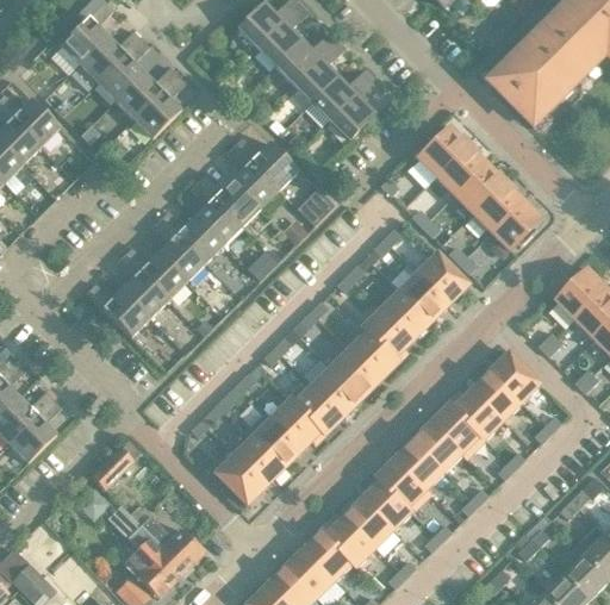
[(256,48),(300,5),(296,0),(288,0),(275,13),(263,2),(237,29),(256,48)]
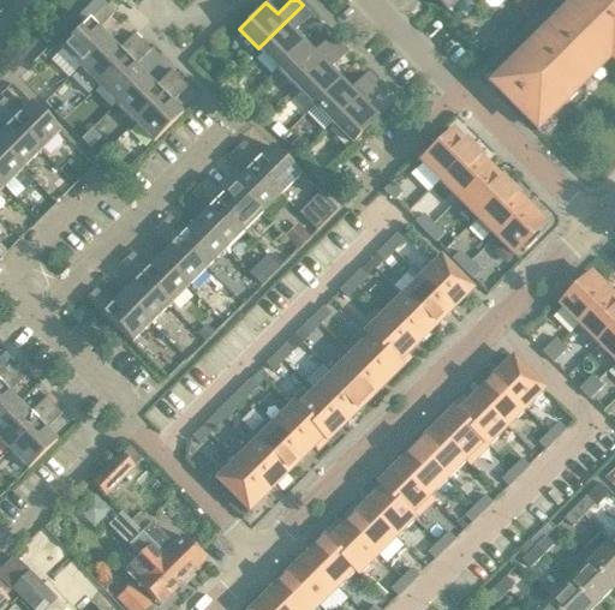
[(585,0),(577,10),(573,6),(497,82),(538,123),(549,112),(553,115),(581,87),(579,83),(598,64),(602,66),(614,53),(614,0),(585,0)]
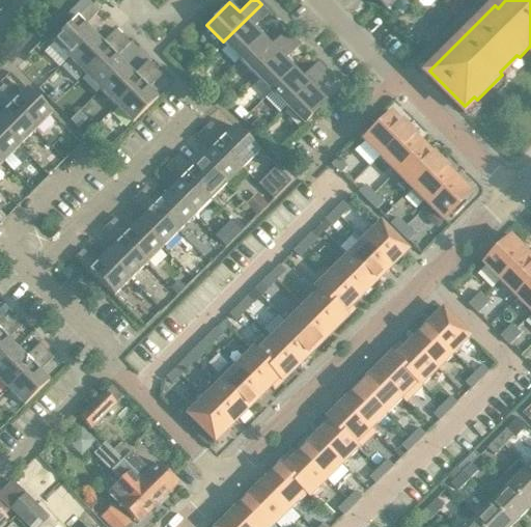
[(53,42),(45,50),(58,64),(67,56),(68,57),(93,32),(85,23),(99,9),(90,1),(52,39),(53,42)]
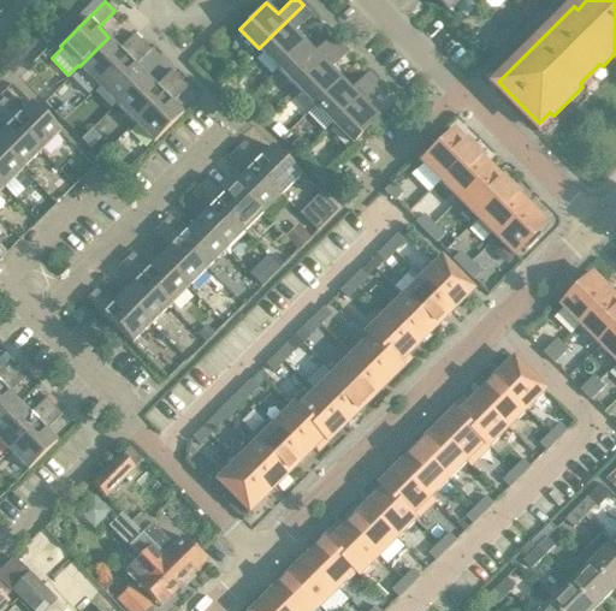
[(277,67),(304,41),(294,30),(312,13),(303,5),(259,48),(277,67)]
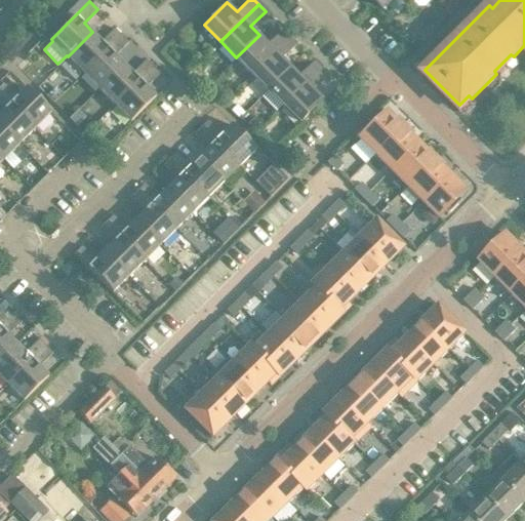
[(83,72),(122,34),(115,27),(102,40),(92,32),(68,56),(83,72)]
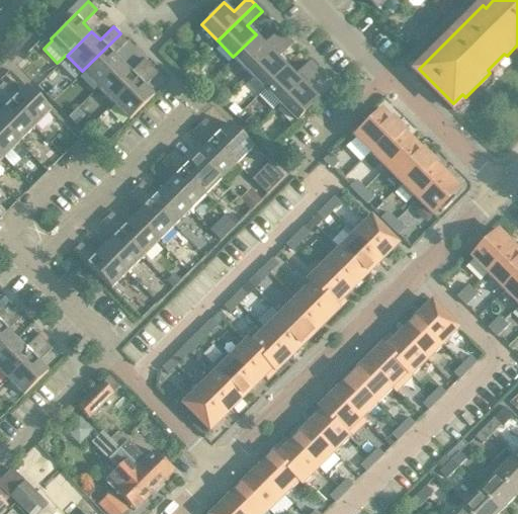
[(249,72),(286,35),(279,28),(264,43),(256,34),(233,57),(249,72)]
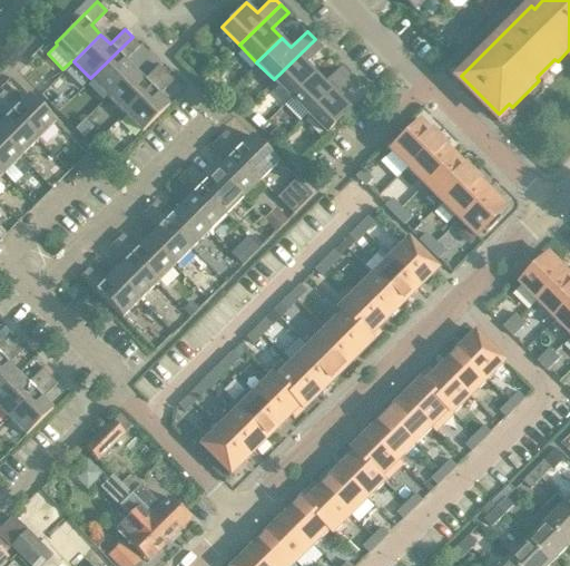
[(108,95),(135,68),(125,59),(140,45),(133,37),(90,78),(108,95)]
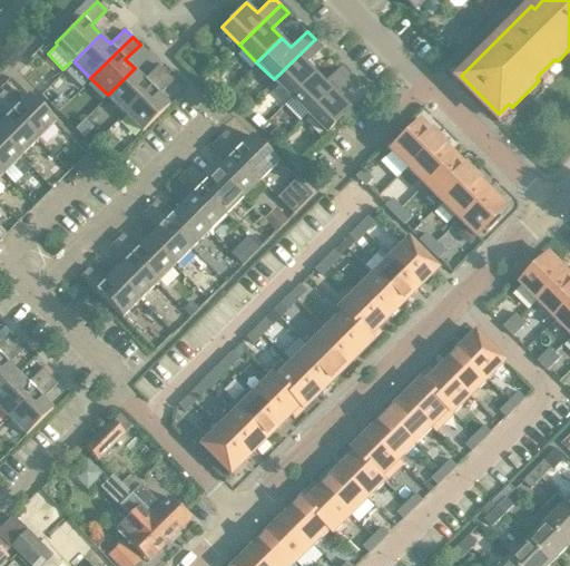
[(291,96),(315,72),(306,62),(322,47),(315,39),(274,79),(291,96)]
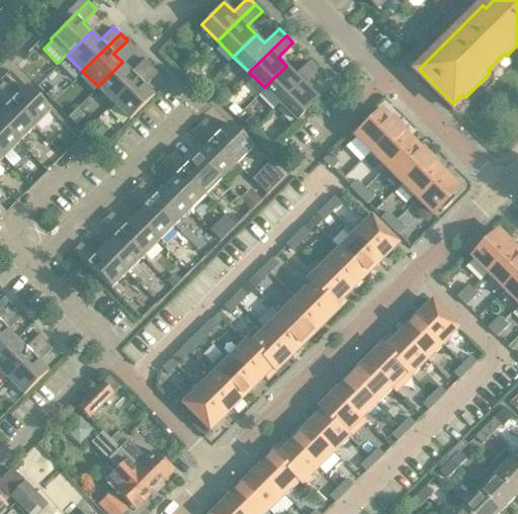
[(113,102),(151,64),(144,58),(131,71),(122,62),(98,86),(113,102)]
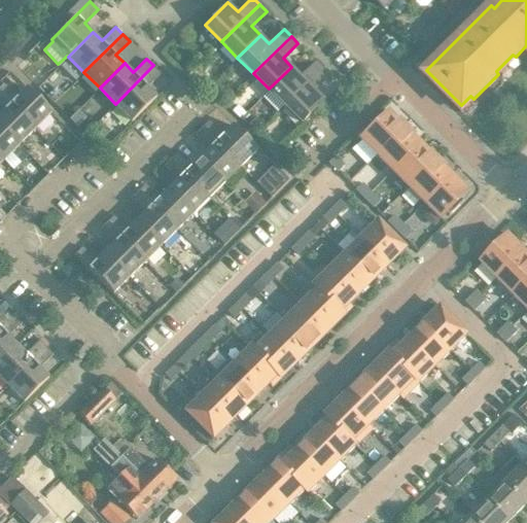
[(284,105),(322,67),(315,61),(300,75),(291,67),(269,89),(284,105)]
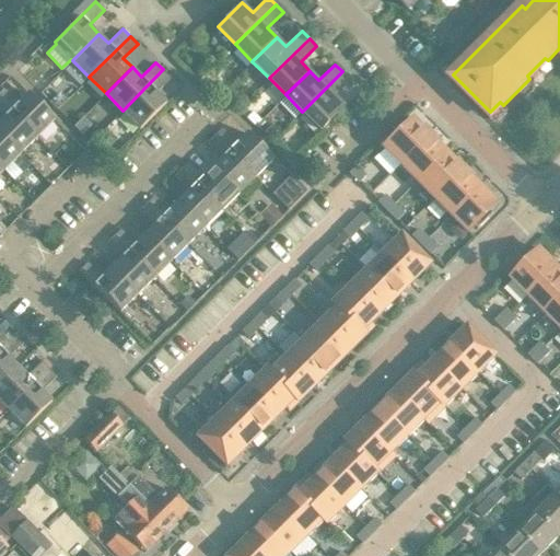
[(163,69),(123,111),(140,128),(166,102),(156,91),(171,77),(163,69)]
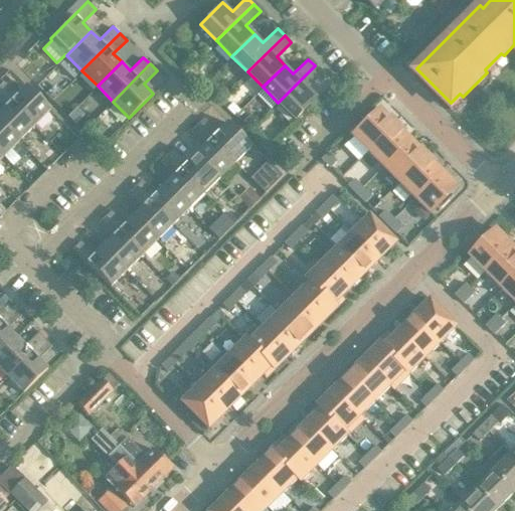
[(315,65),(278,103),(294,119),(316,97),(307,88),(322,72),(315,65)]
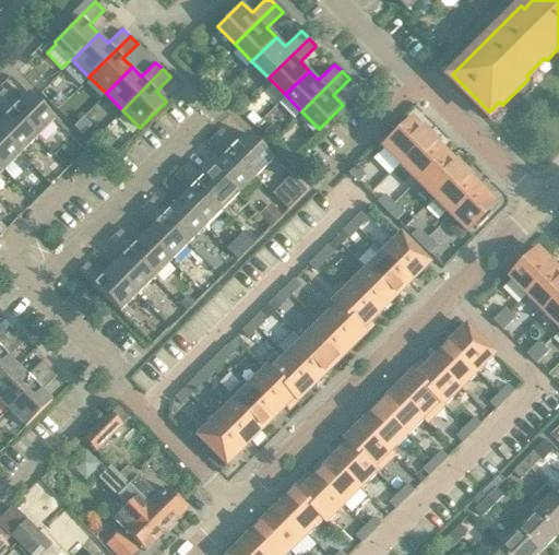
[(0,90),(0,97),(37,134),(55,117),(28,92),(19,102),(3,86),(0,90)]
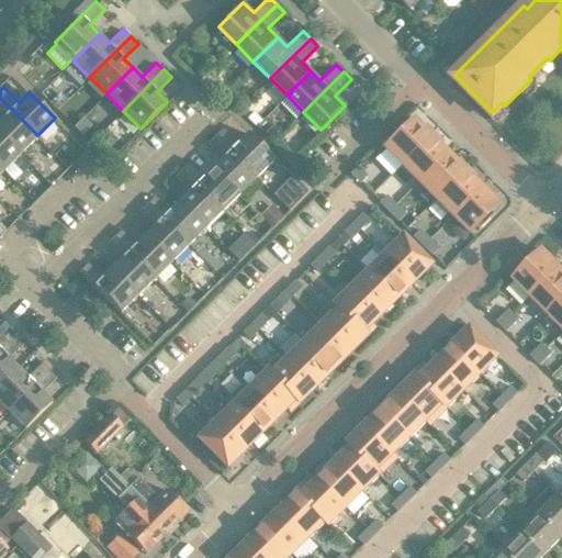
[(0,131),(20,152),(37,135),(0,98),(0,112),(4,118),(0,121),(0,131)]
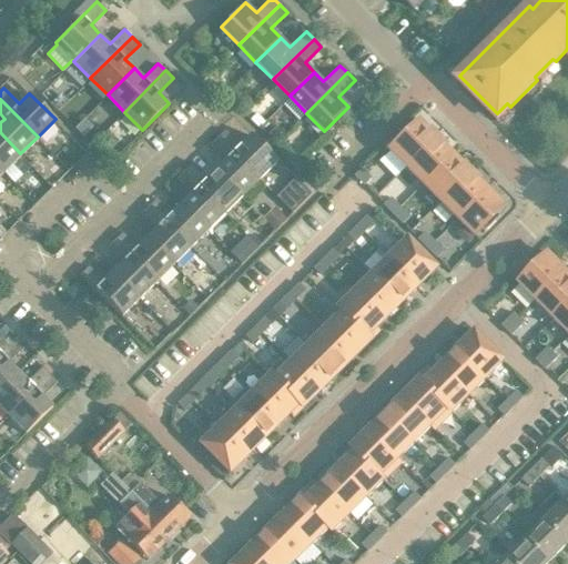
[(406,164),(438,132),(429,123),(425,127),(417,118),(388,147),(406,164)]
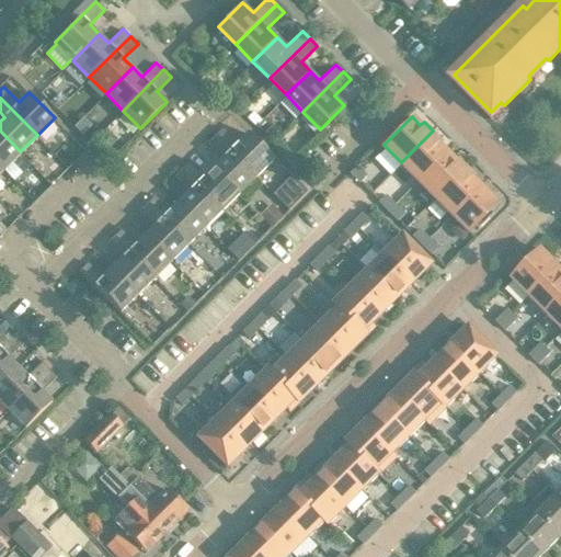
[(216,135),(256,175),(274,158),(248,132),(238,143),(222,127),(216,135)]
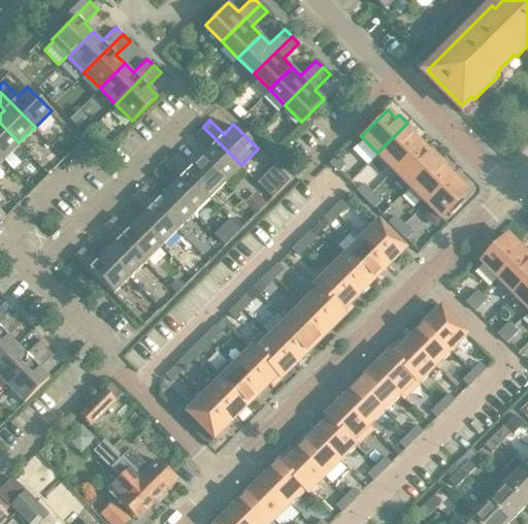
[(19,142),(0,123),(0,155),(3,159),(19,142)]
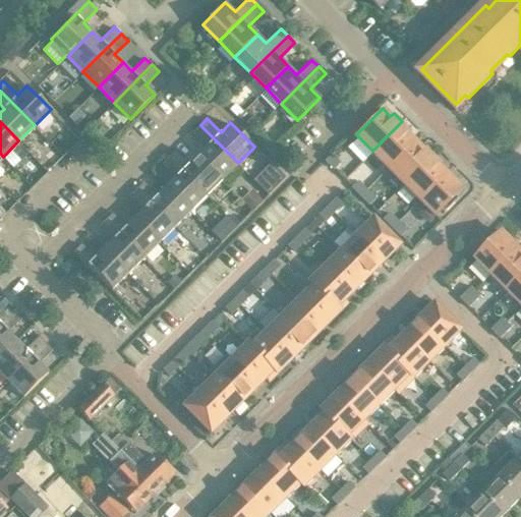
[(388,166),(414,140),(406,132),(410,129),(402,121),(372,151),(388,166)]
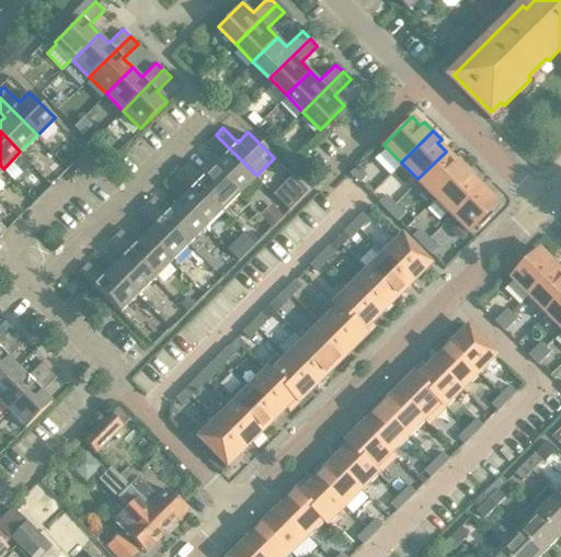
[(239,192),(256,175),(216,135),(208,141),(222,157),(214,166),(239,192)]
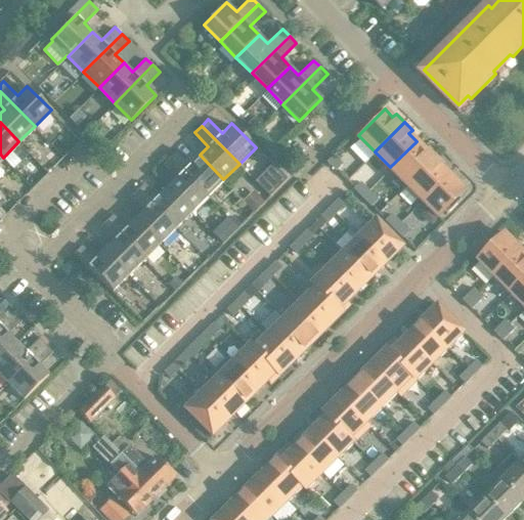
[(405,183),(435,154),(427,145),(424,148),(417,141),(390,167),(405,183)]
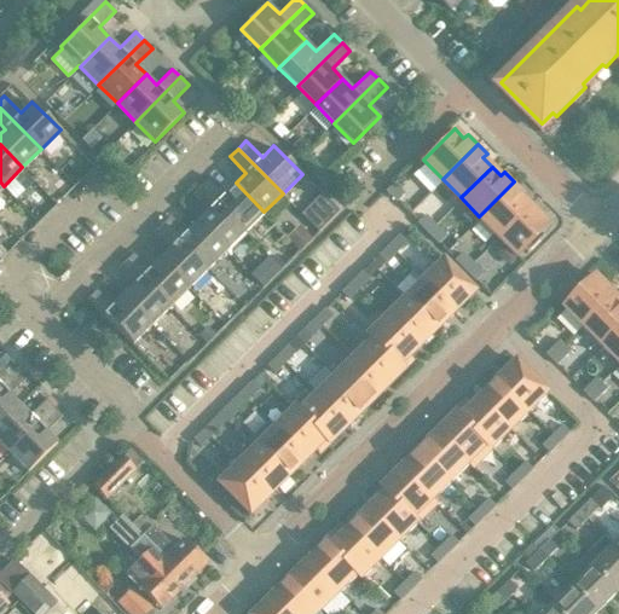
[(264,212),(236,183),(225,193),(209,177),(201,185),(246,230),(264,212)]
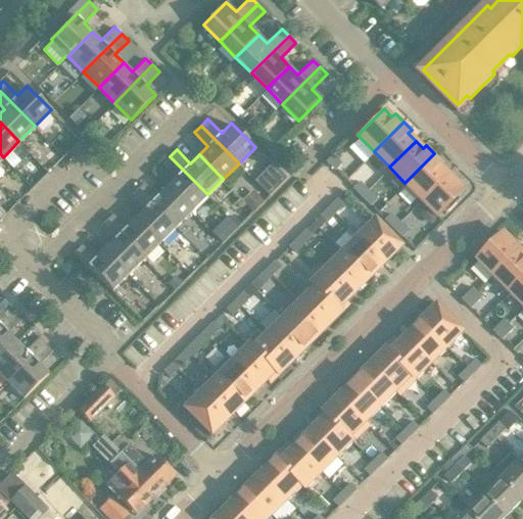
[(335,168),(341,161),(332,152),(326,158),(335,168)]
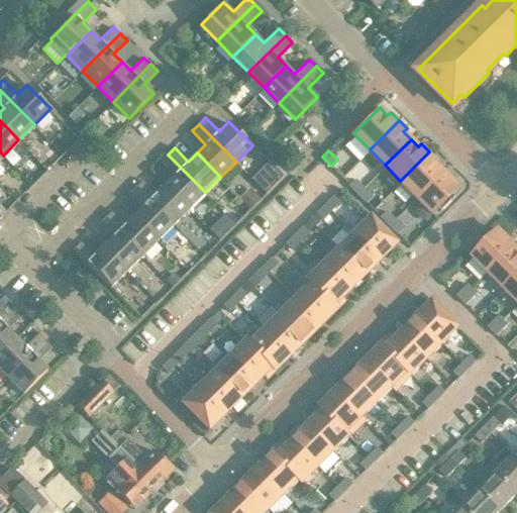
[(415,196),(441,170),(434,163),(437,160),(429,151),(400,181),(415,196)]
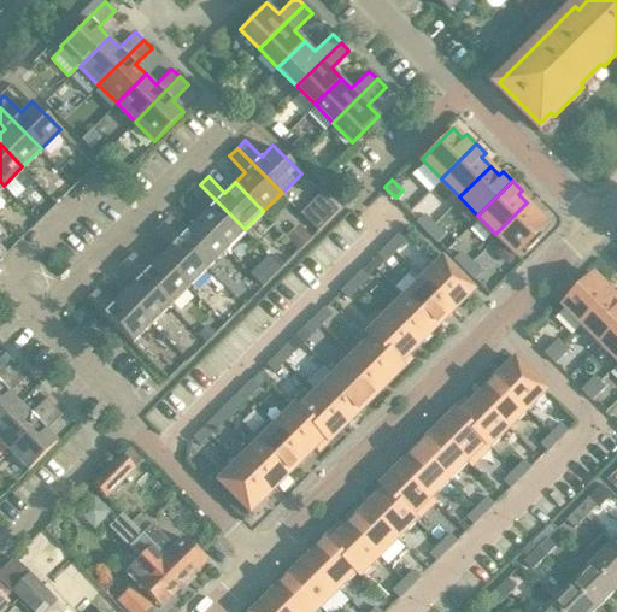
[(225,248),(245,229),(200,184),(192,193),(207,209),(198,219),(225,248)]
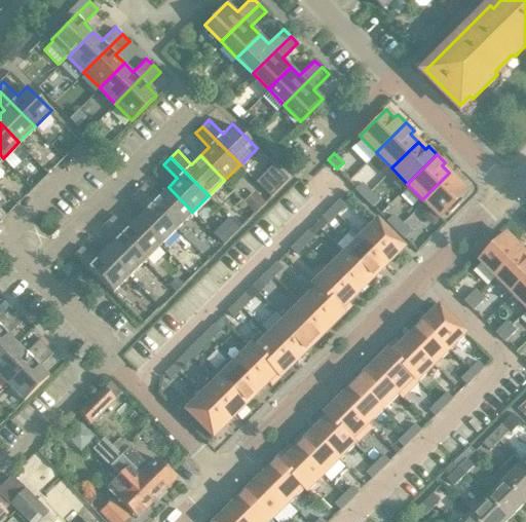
[(459,195),(465,189),(449,173),(422,199),(439,216),(445,210),(448,213),(462,198),(459,195)]
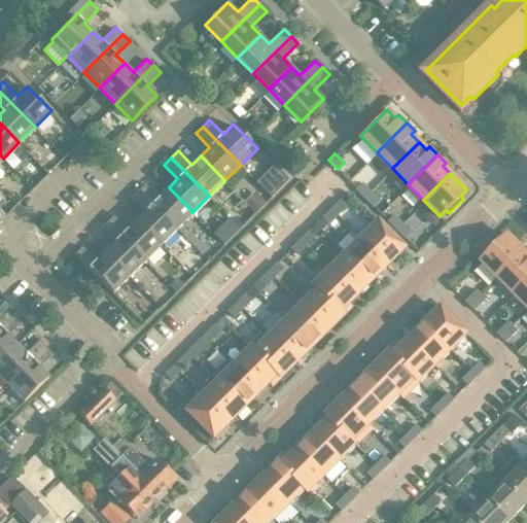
[(364,196),(371,189),(361,181),(355,186),(364,196)]
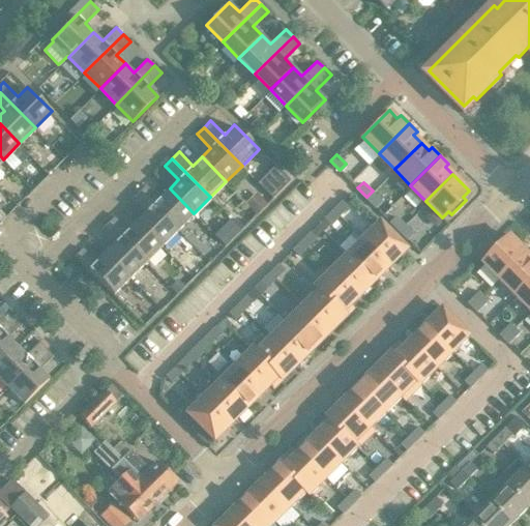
[(194,213),(170,188),(160,198),(147,183),(140,191),(178,229),(194,213)]
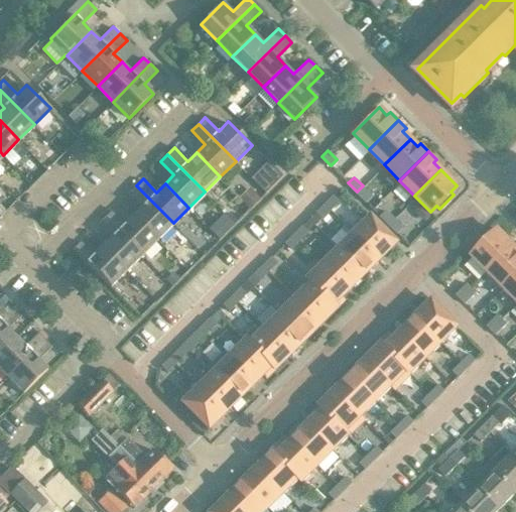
[(158,238),(173,223),(136,185),(129,193),(142,206),(134,214),(158,238)]
